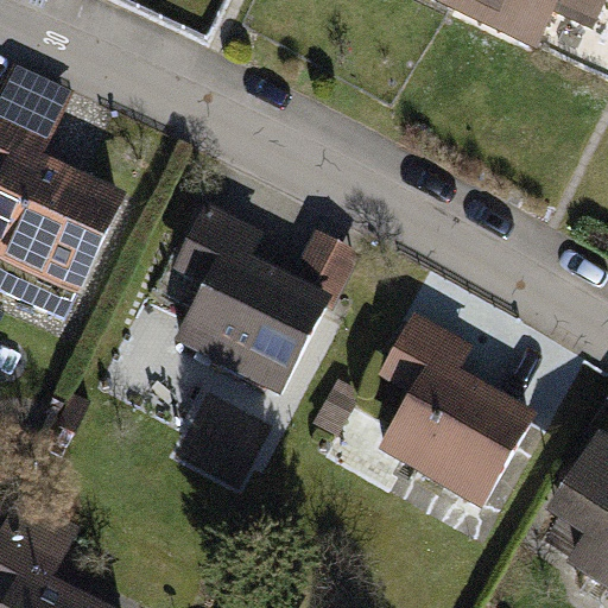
[(420,0),(451,14),(457,0),(420,0)]
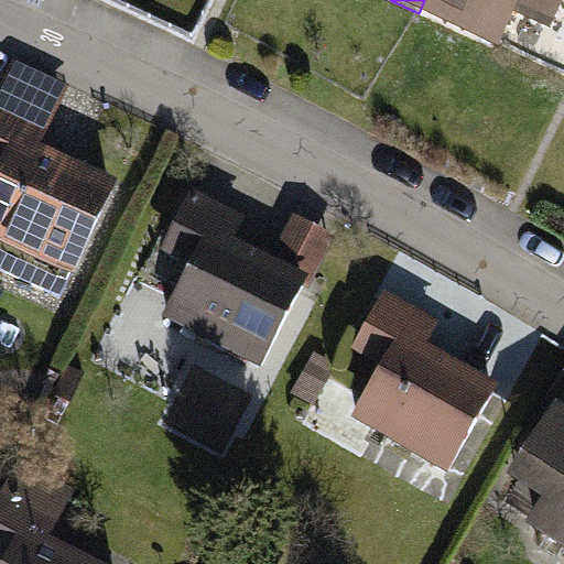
[(562,0),(424,0),(419,13),(496,49),(512,12),(549,29),(562,0)]
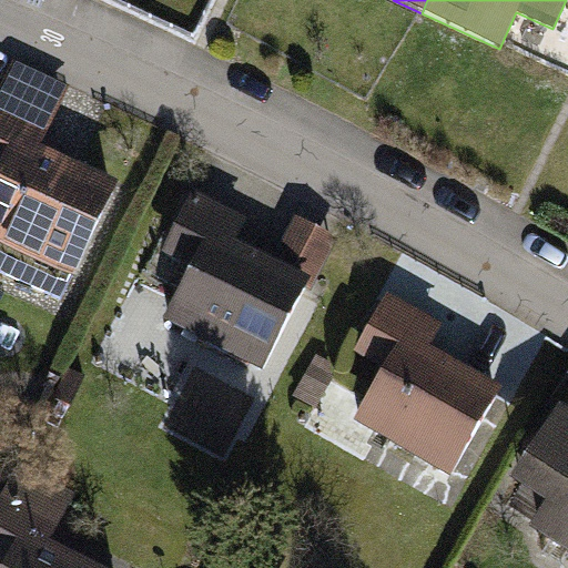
[(72,85),(11,58),(0,81),(0,233),(3,235),(75,267),(97,223),(118,178),(46,143),(50,134),(72,85)]
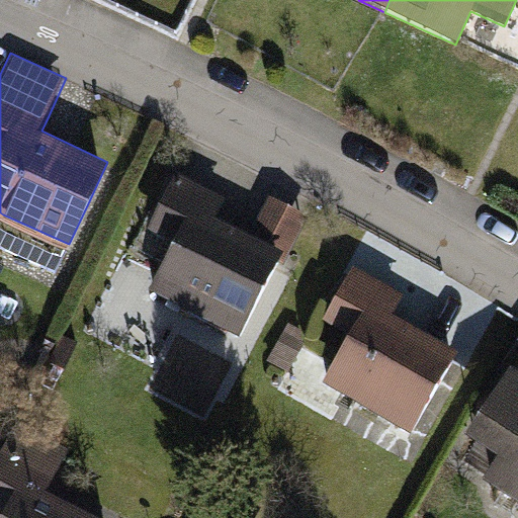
[(241,333),(281,250),(212,217),(224,192),(175,169),(147,228),(179,244),(157,291),(241,333)]
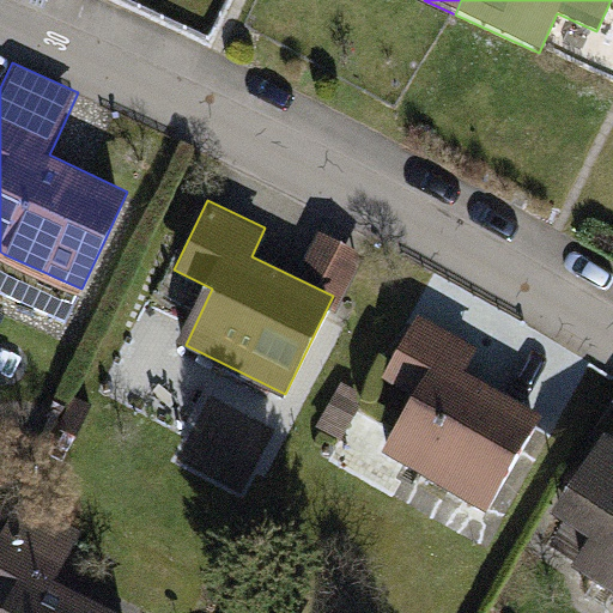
[(481,347),(414,313),(380,378),(411,394),(382,449),(491,507),(540,413),(467,375),(481,347)]
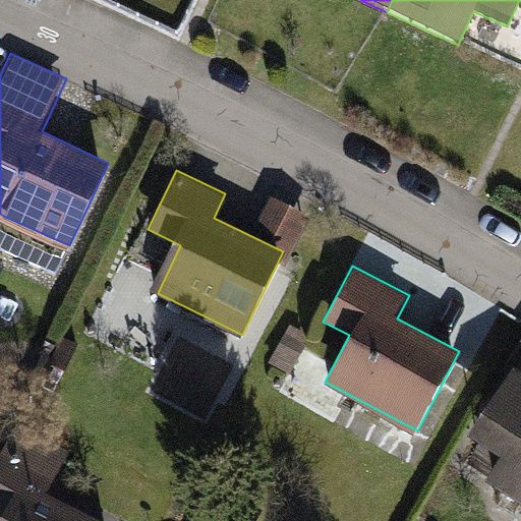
[(520,344),(469,439),(499,455),(483,482),(520,502),(520,344)]
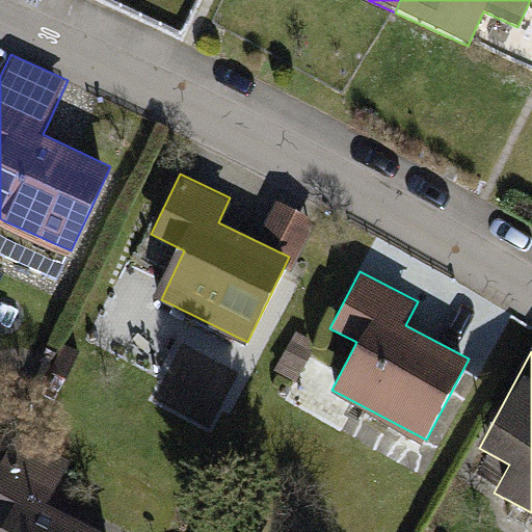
[(0,482),(0,527),(3,529),(1,531),(96,531),(46,507),(68,462),(21,440),(0,482)]
